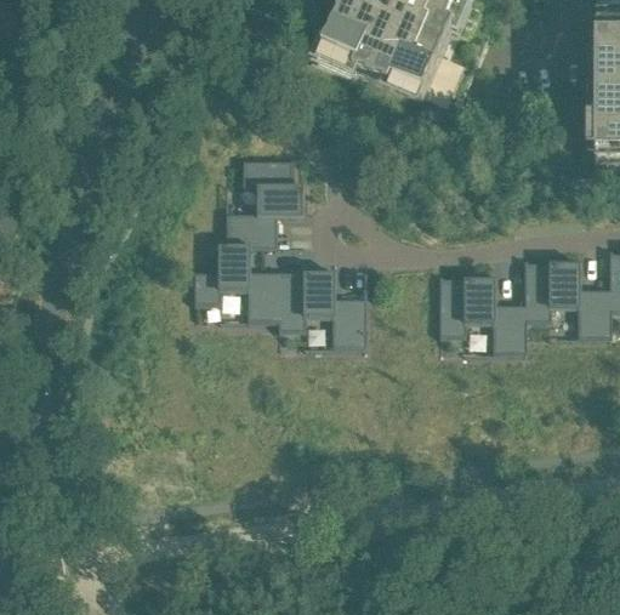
[(336,0),(313,52),(447,112),(471,57),(498,0),(336,0)]
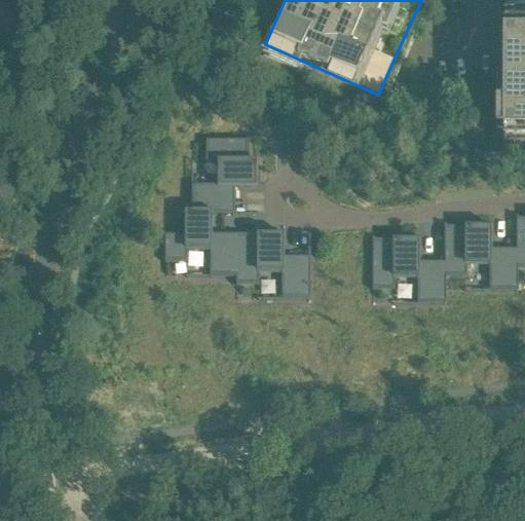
[(524,1),(492,1),(492,39),(491,144),(524,144),(524,1)]
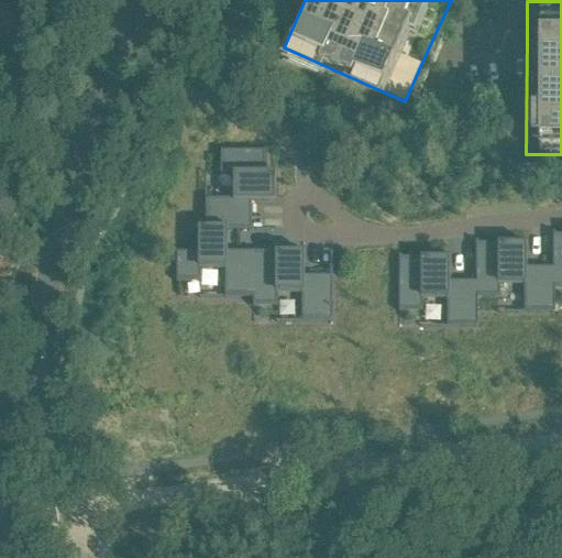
[(206,195),(206,223),(227,222),(227,226),(251,226),(251,196),(276,196),(276,194),(275,194),(275,168),(266,168),(266,149),(268,149),(268,146),(220,146),(220,149),(222,149),(222,170),(235,170),(235,194),(229,194),(206,195)]
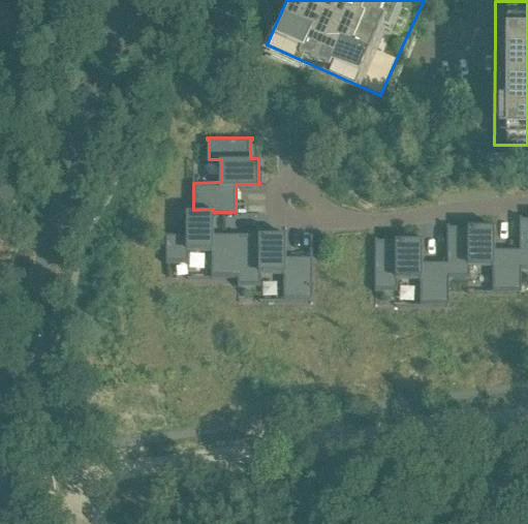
[(165,233),(165,262),(187,262),(187,253),(211,253),(211,275),(237,275),(237,283),(238,283),(239,232),(238,232),(238,233),(213,233),(213,212),(213,209),(193,210),(186,210),(186,233),(165,233)]
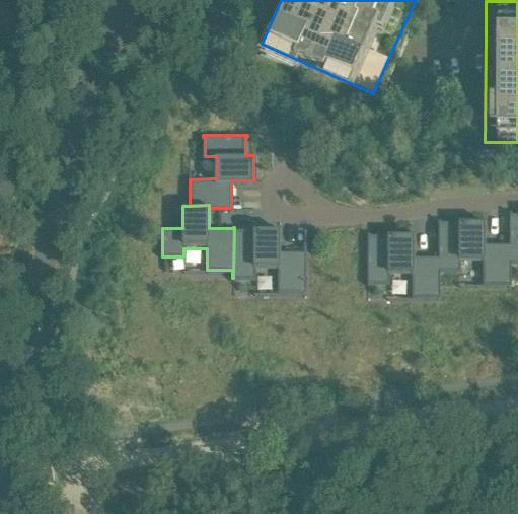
[(517,211),(512,212),(512,210),(509,210),(509,242),(509,251),(511,251),(511,261),(517,260),(517,211)]
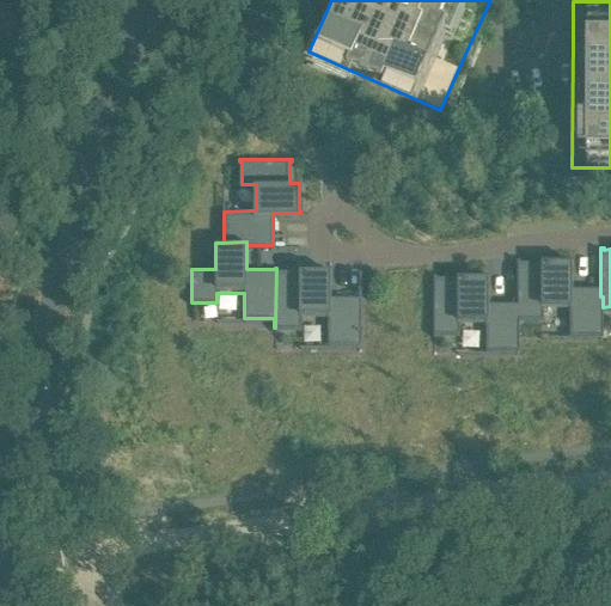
[(600,297),(600,286),(570,286),(570,257),(568,257),(568,259),(519,259),(519,257),(517,257),(517,301),(517,308),(519,308),(519,316),(542,316),(542,303),(569,303),(569,310),(569,335),(603,335),(603,326),(603,307),(603,297),(600,297)]
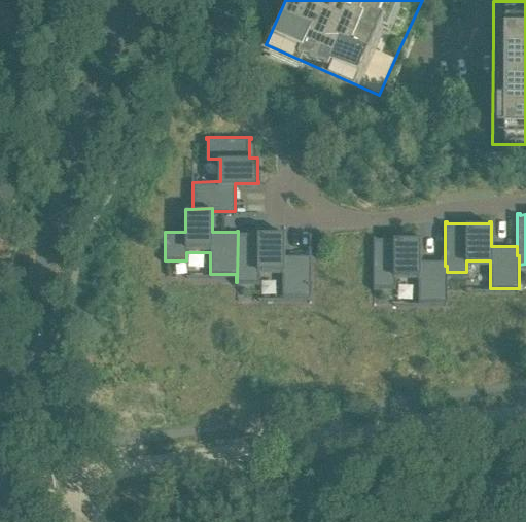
[(238,231),(237,282),(239,282),(239,280),(258,280),(258,269),(282,269),(282,275),(282,297),(311,297),(311,256),(312,256),(312,254),(311,254),(311,232),(308,232),(308,253),(283,253),(283,230),(281,230),(281,231),(239,232),(239,231),(238,231)]
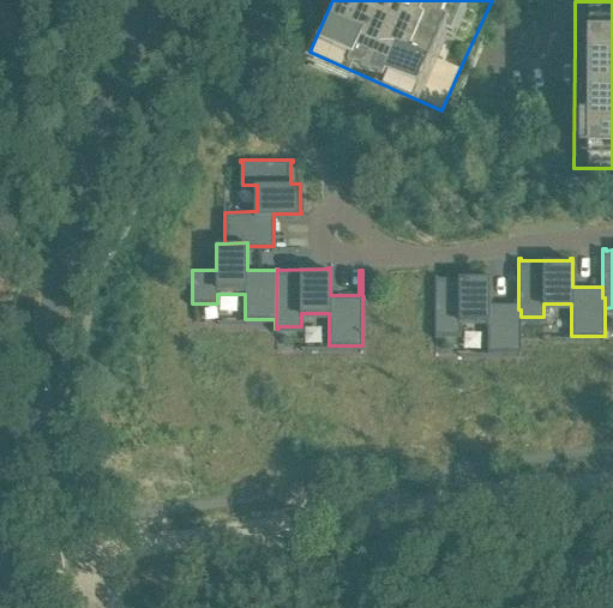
[(437,274),(434,274),(434,335),(437,335),(437,332),(460,332),(460,318),(487,319),(487,325),(487,351),(521,351),(521,337),(521,317),(521,309),(518,309),(518,302),(488,302),(488,274),(486,274),(486,276),(437,276),(437,274)]
